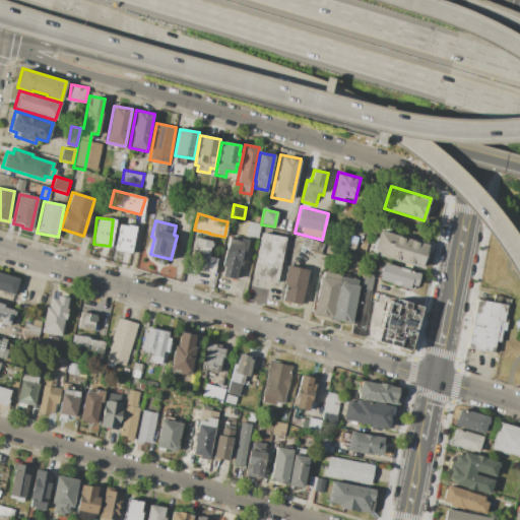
[(242,220),(260,223),(257,240),(239,236),(242,220)]
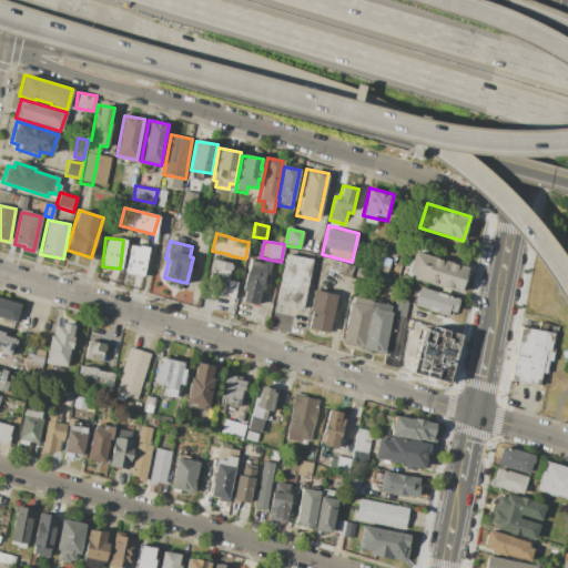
[(141,276),(148,247),(129,244),(123,273),(141,276)]
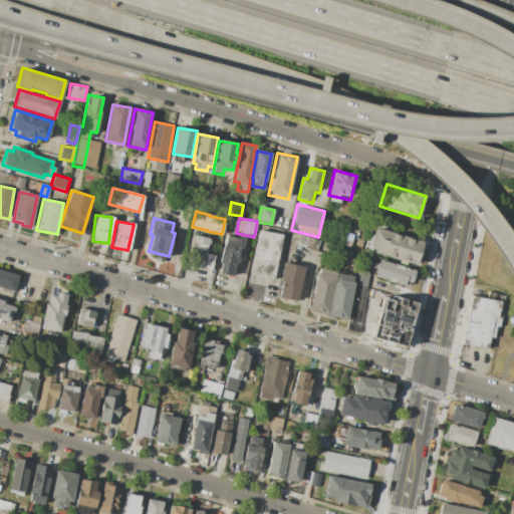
[(368,252),(375,228),(423,241),(416,266),(368,252)]
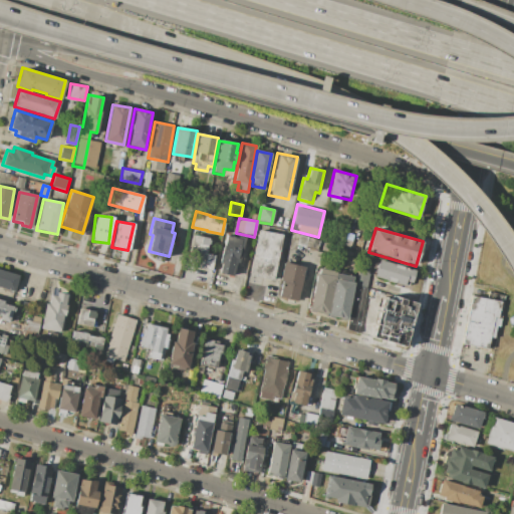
[(249,275),(274,280),(282,233),(258,229),(249,275)]
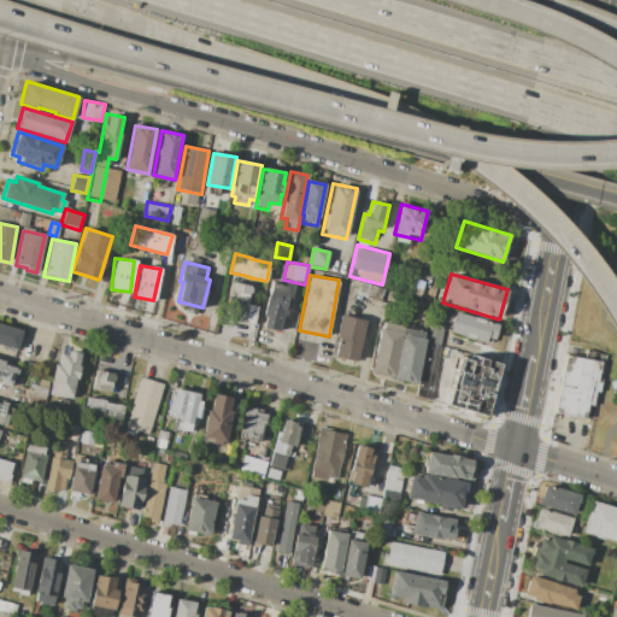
[(424,282),(419,298),(405,293),(409,278),(424,282)]
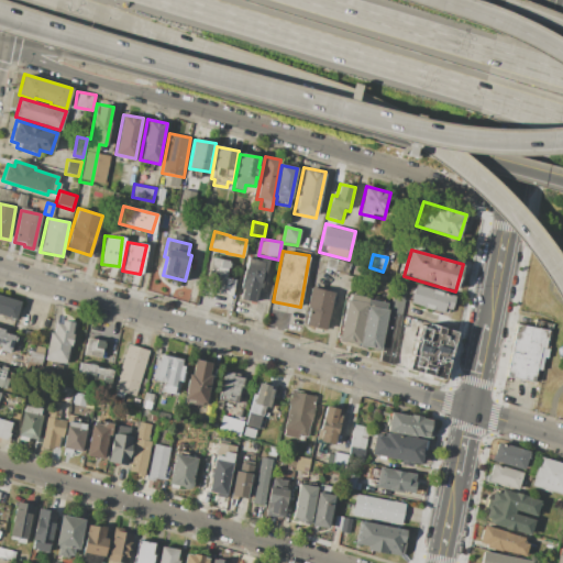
[(236,299),(258,304),(268,261),(247,255),(236,299)]
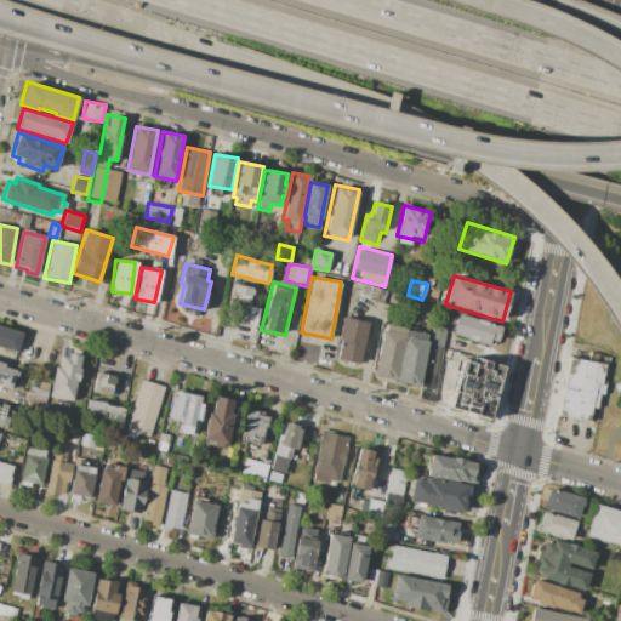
[(233,284),(252,289),(249,306),(261,309),(256,328),(223,319),(233,284)]
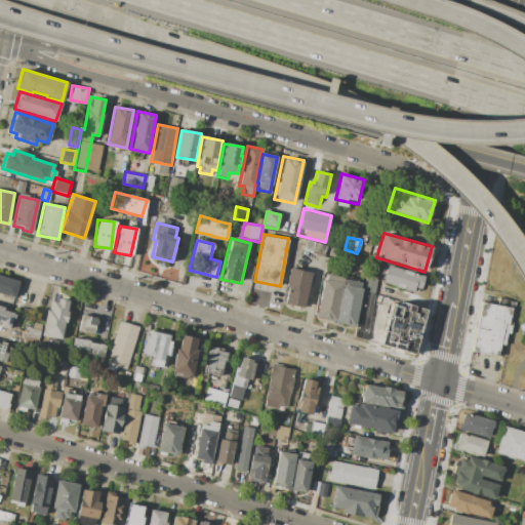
[(304,250),(307,240),(327,245),(323,256),(304,250)]
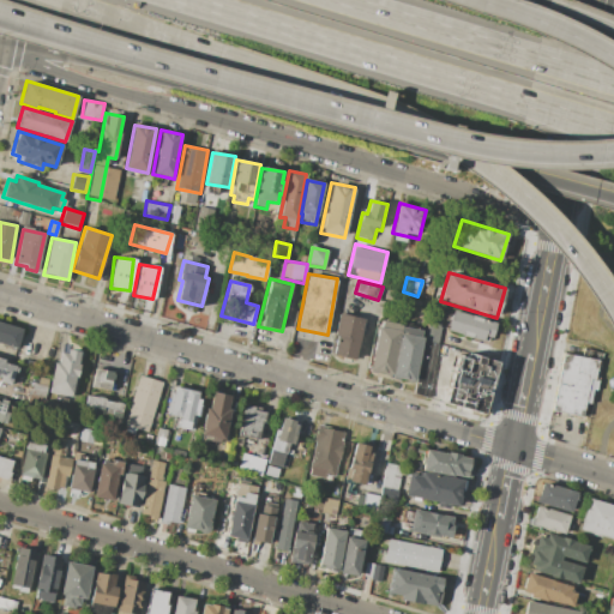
[(489,343),(497,324),(452,309),(446,329),(489,343)]
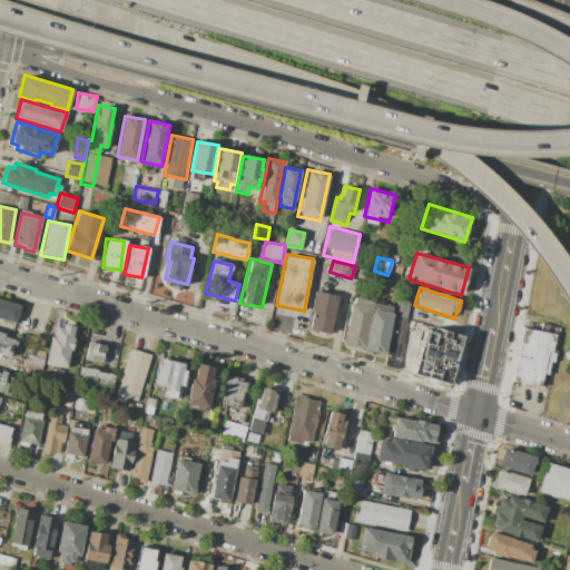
[(306,328),(331,334),(338,295),(315,290),(306,328)]
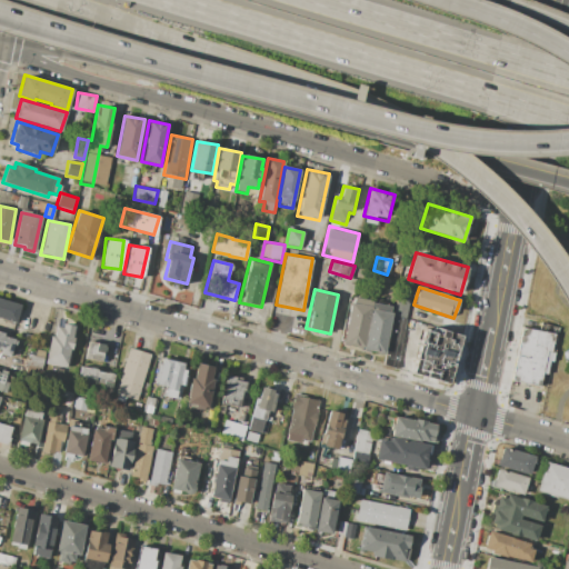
[(407,318),(411,296),(397,293),(392,316),(407,318)]
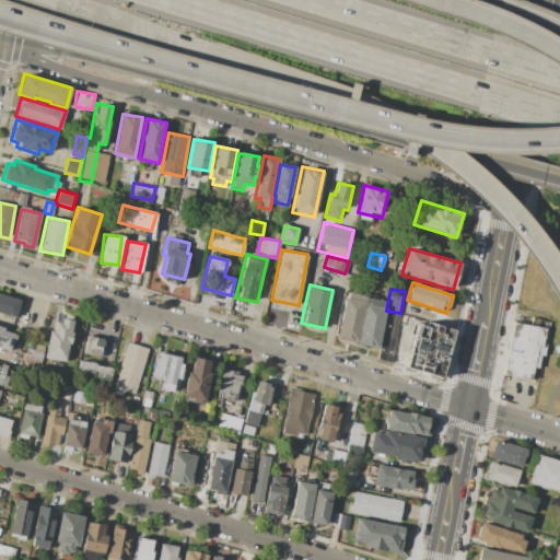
[(0,294),(20,300),(15,317),(0,313),(0,294)]
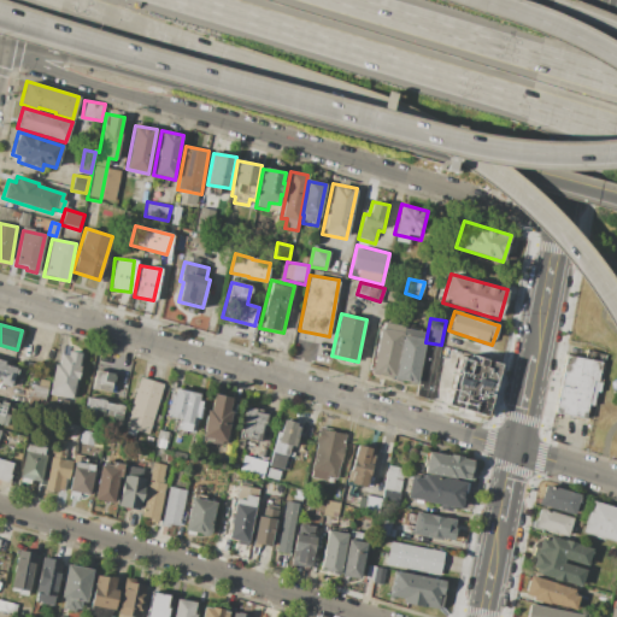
[(370,374),(393,378),(403,331),(380,327),(370,374)]
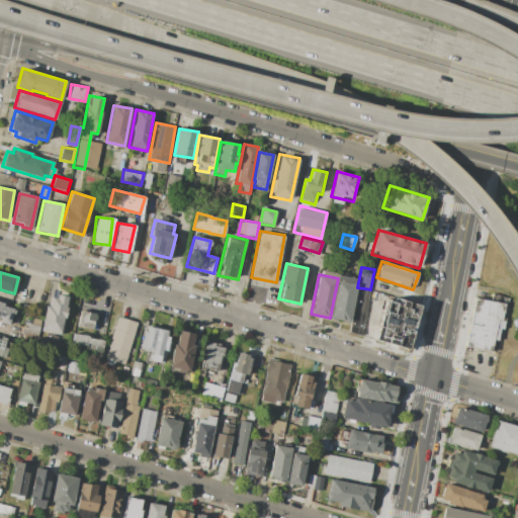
[(330,318),(349,321),(356,286),(357,282),(338,278),(330,318)]
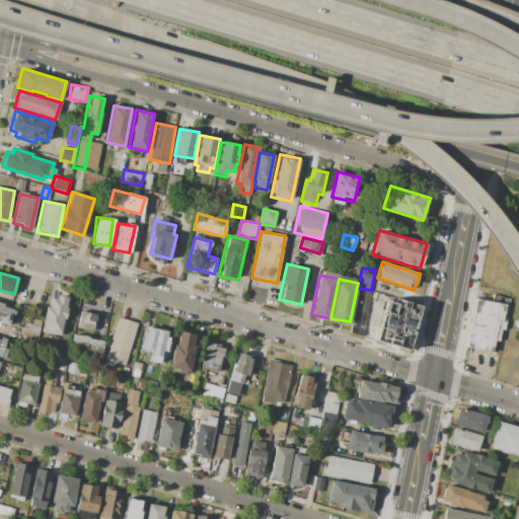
[(358,288),(357,287),(350,321),(349,326),(363,329),(371,290),(358,288)]
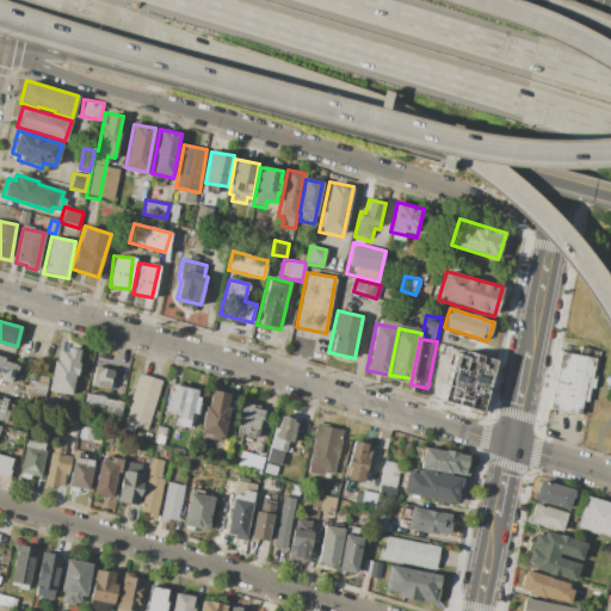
[(54,360),(57,362),(60,351),(66,352),(67,346),(81,350),(72,396),(48,392),(54,360)]
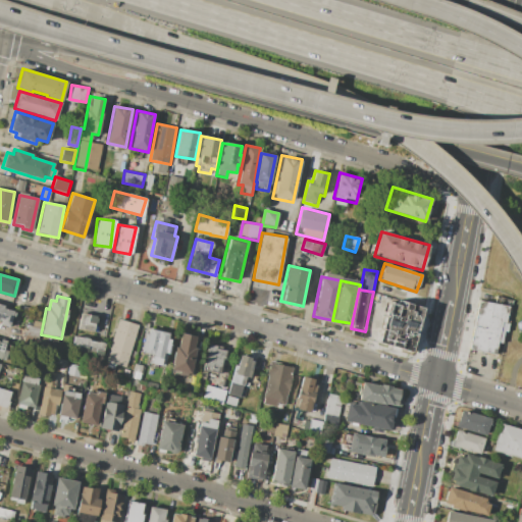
[(377,344),(412,353),(424,307),(388,298),(377,344)]
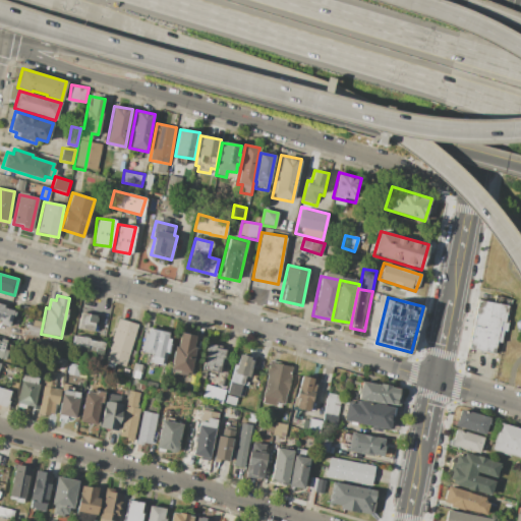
[(475,301),(506,307),(503,324),(499,324),(495,344),(491,356),(465,351),(475,301)]
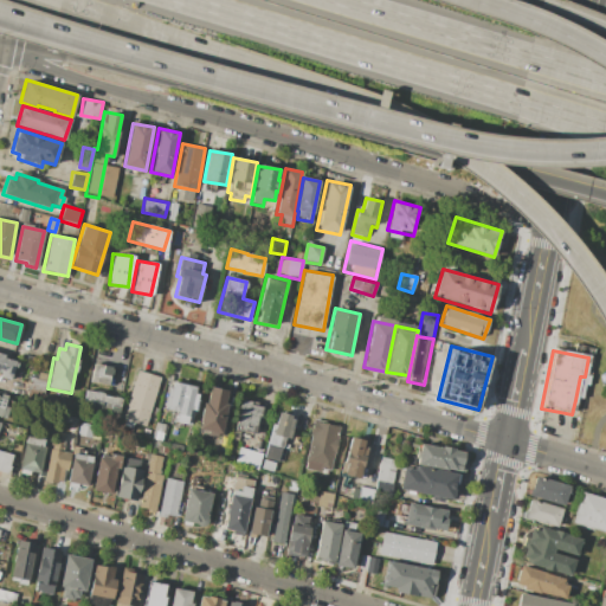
[(25,353),(39,358),(38,365),(23,360),(25,353)]
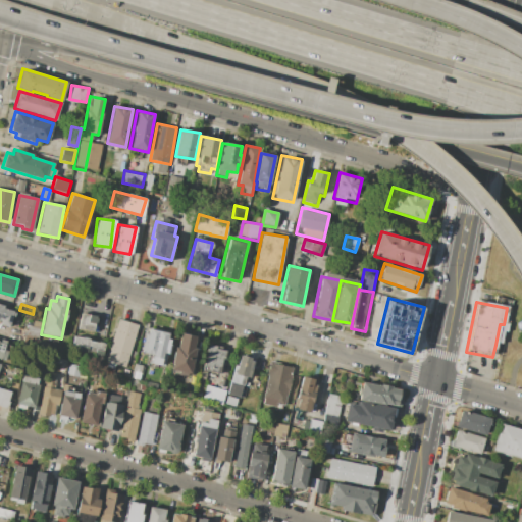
[(0,305),(14,310),(13,312),(16,312),(11,327),(9,326),(8,328),(0,326),(0,323),(1,321),(0,320),(0,305)]
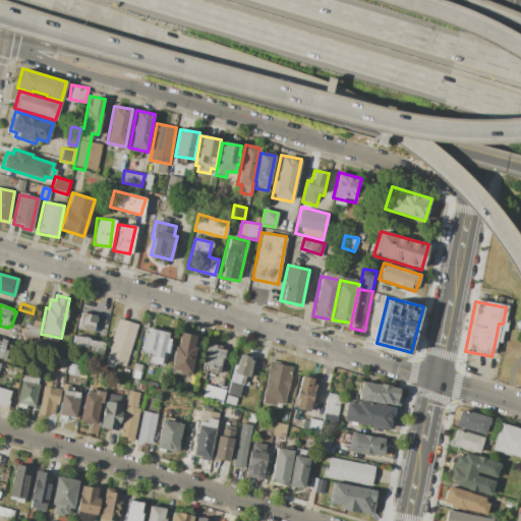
[(80,312),(97,315),(94,332),(76,329),(80,312)]
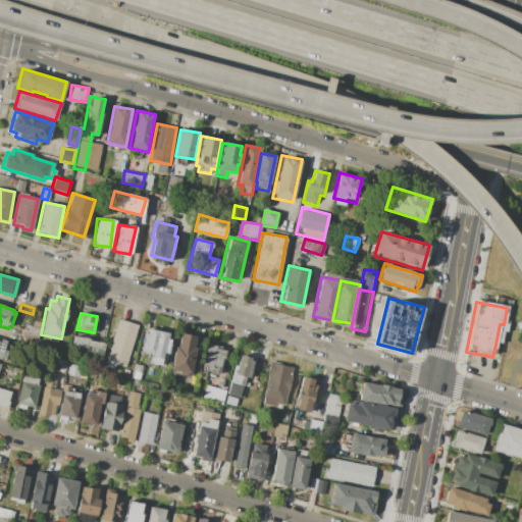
[(118,318),(138,324),(126,367),(106,362),(118,318)]
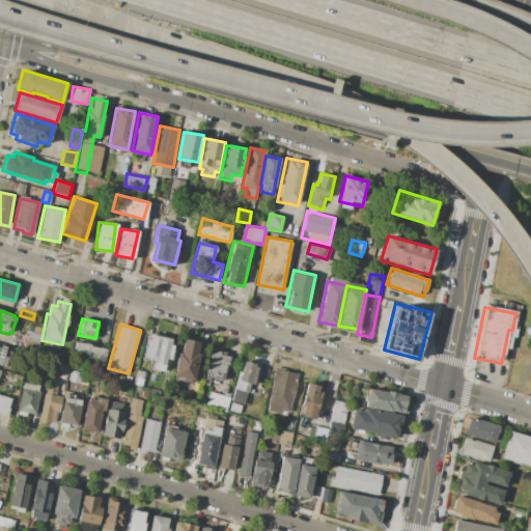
[(512,330),(514,331),(513,339),(510,339),(507,352),(504,351),(508,330),(512,330)]
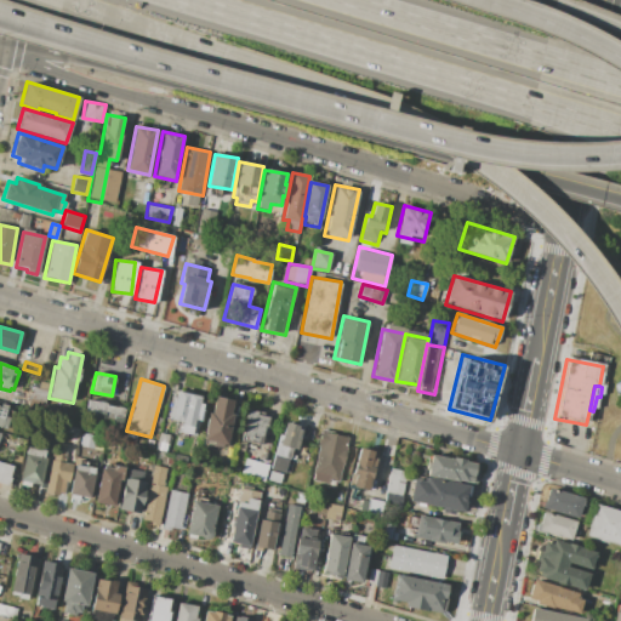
[(33,387),(49,392),(43,411),(27,406),(33,387)]
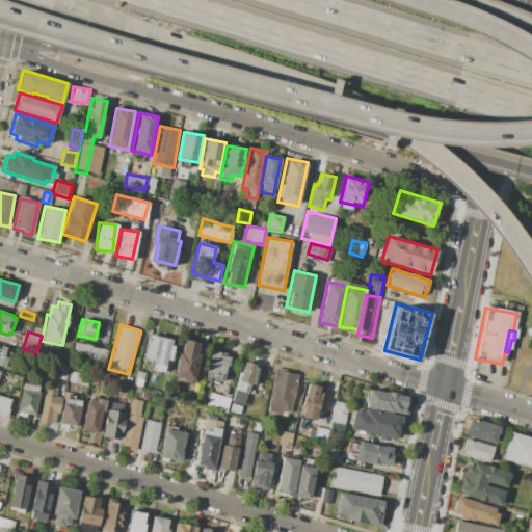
[(152,335),(173,340),(170,346),(175,347),(171,361),(168,360),(165,373),(154,370),(156,362),(143,358),(149,341),(151,341),(152,335)]
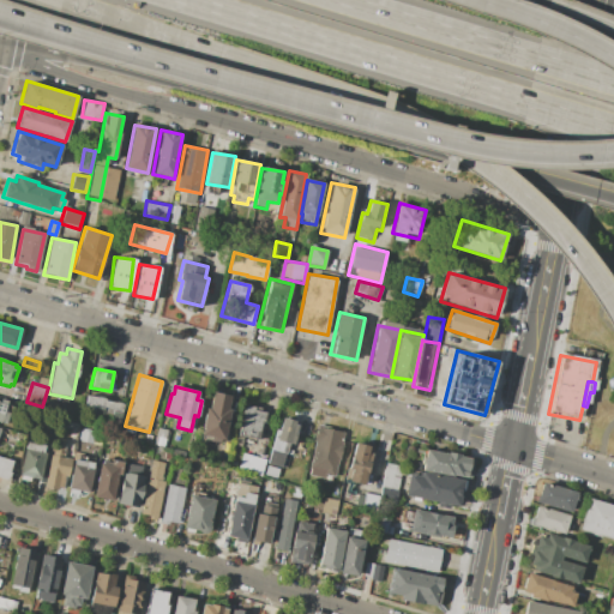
[(205,408),(209,408),(211,392),(229,396),(228,408),(229,408),(224,439),(220,439),(218,443),(209,441),(210,437),(200,435),(205,408)]
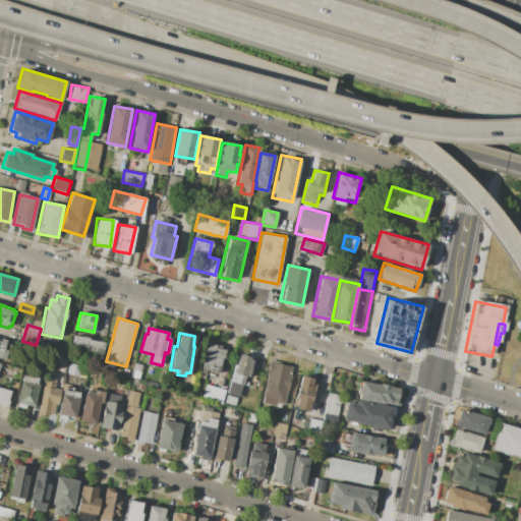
[(74,335),(105,341),(101,358),(70,352),(74,335)]
